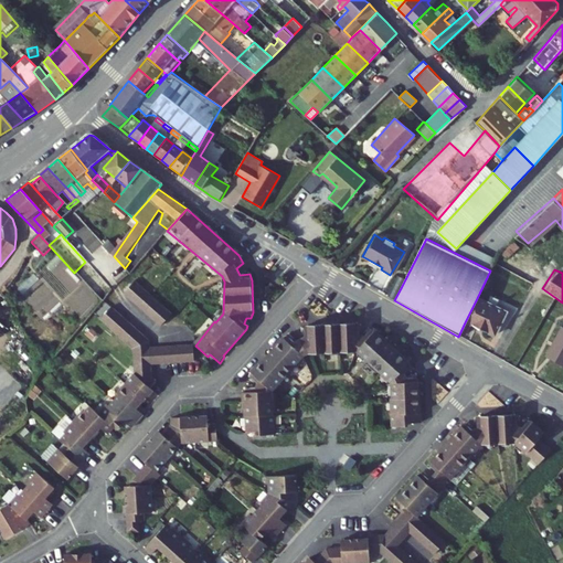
[(402,286),(405,279),(396,274),(393,280),(402,286)]
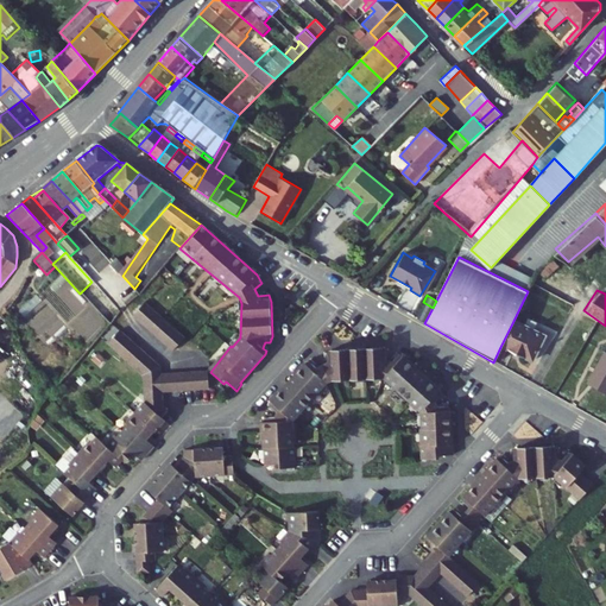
[(433,308),(423,302),(414,317),(424,323),(433,308)]
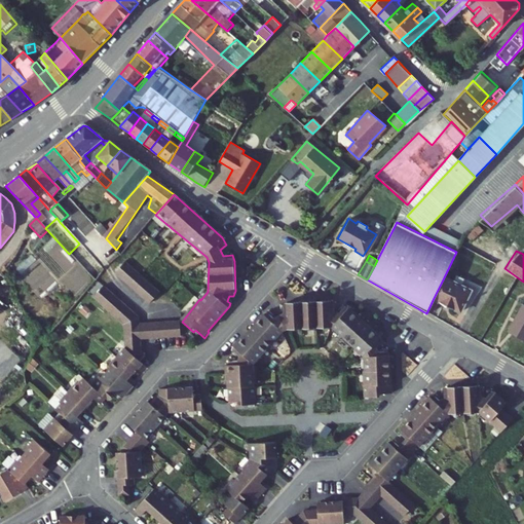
[(161,294),(126,264),(117,274),(151,305),(161,294)]
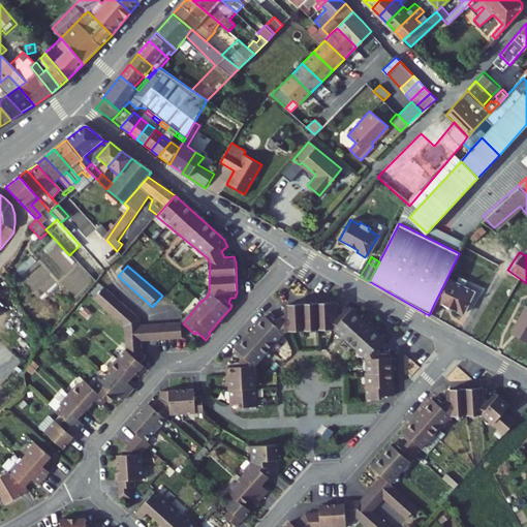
[(473,293),(446,279),(435,302),(462,315),(473,293)]
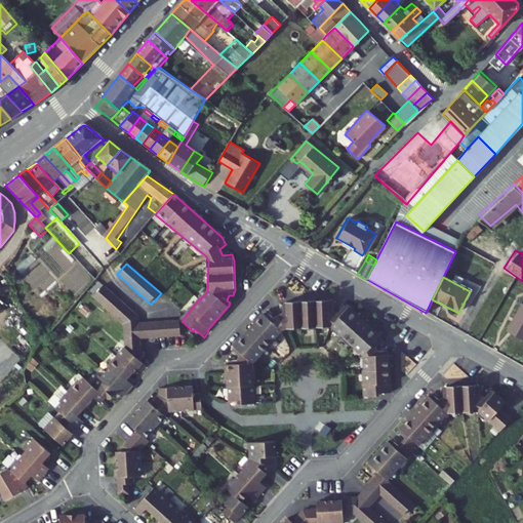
[(65,447),(85,425),(78,418),(95,399),(102,405),(107,400),(110,402),(117,394),(123,399),(133,388),(127,383),(134,374),(135,375),(145,365),(139,361),(145,355),(143,353),(142,340),(139,325),(138,318),(106,287),(95,299),(125,326),(125,350),(110,367),(112,369),(103,379),(101,377),(92,387),(84,379),(80,386),(78,384),(62,403),(63,405),(57,411),(67,419),(63,425),(54,419),(46,431),(65,447)]
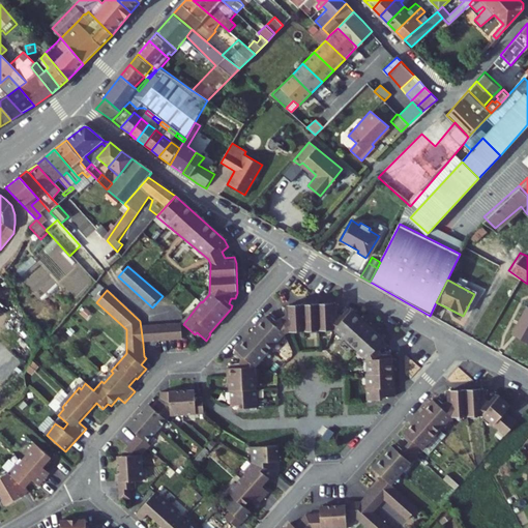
[(289,308),(286,310),(285,319),(286,325),(290,334),(304,333),(306,334),(317,334),(318,332),(332,332),(342,341),(343,345),(350,352),(353,352),(364,362),(365,375),(362,375),(365,405),(375,405),(375,404),(384,403),(384,400),(396,400),(394,389),(392,389),(391,358),(389,355),(382,357),(380,352),(385,347),(382,341),(373,333),(374,331),(369,326),(368,327),(348,311),(342,317),(335,315),(336,306),(318,306),(318,304),(310,304),(310,306),(289,308)]
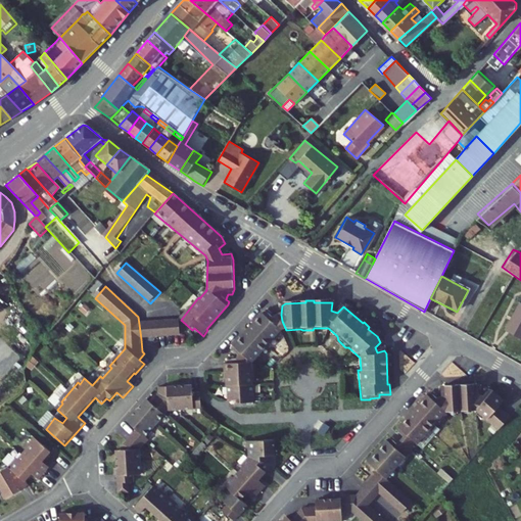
[(520,343),(520,309),(506,335),(520,343)]
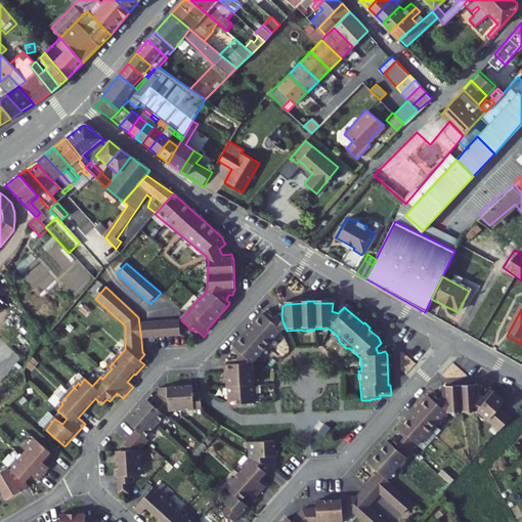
[(226,387),(228,387),(228,401),(237,401),(237,404),(248,404),(248,406),(255,405),(253,363),(281,334),(275,322),(272,319),(270,316),(265,312),(263,313),(234,346),(232,350),(238,355),(237,360),(228,360),(226,364),(225,364),(224,367),(224,373),(226,373),(226,387)]
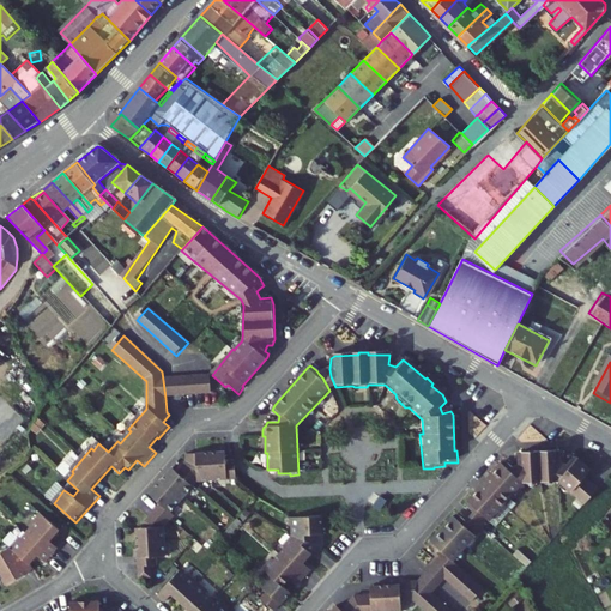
[(336,387),(331,376),(330,369),(325,371),(319,374),(322,377),(330,391),(332,388),(336,387)]
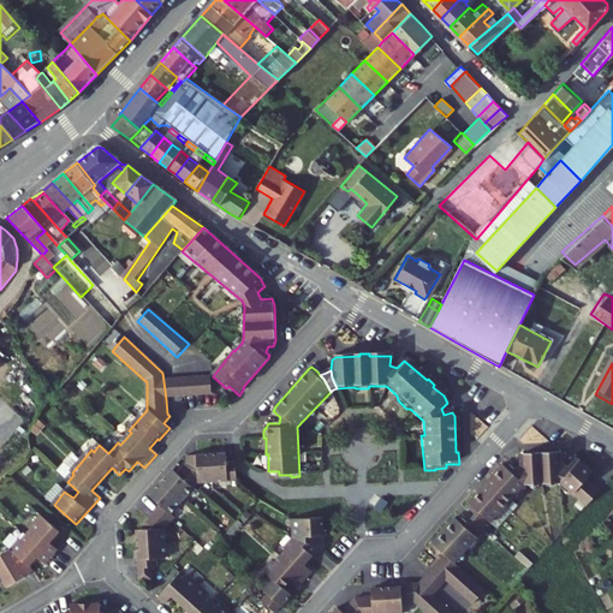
[(212,394),(212,378),(184,380),(184,397),(212,394)]
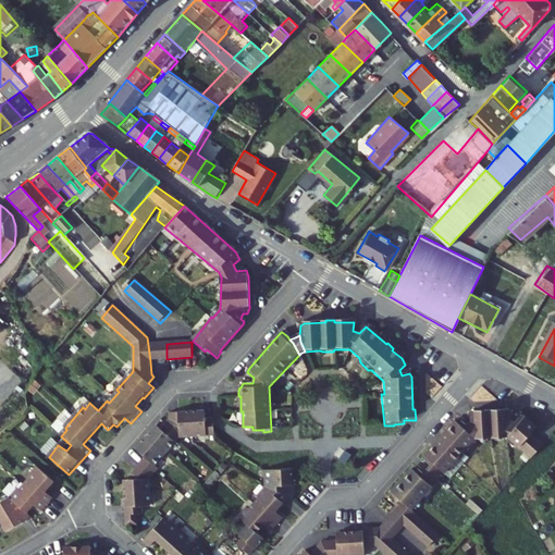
[(167,359),(167,344),(158,344),(148,345),(150,361),(159,360),(167,359)]
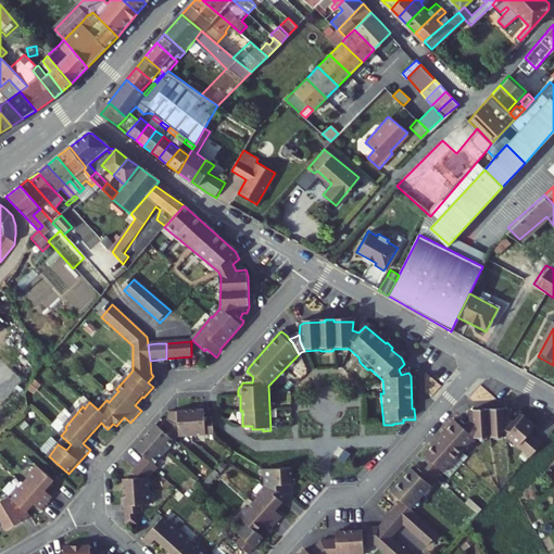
[(156,424),(146,436),(136,448),(146,457),(131,474),(131,478),(123,479),(124,496),(129,491),(131,489),(135,491),(136,492),(137,491),(149,481),(149,478),(158,467),(153,463),(173,441),(172,440),(175,435),(202,433),(212,420),(212,416),(204,417),(203,408),(170,411),(170,419),(162,428),(156,424)]
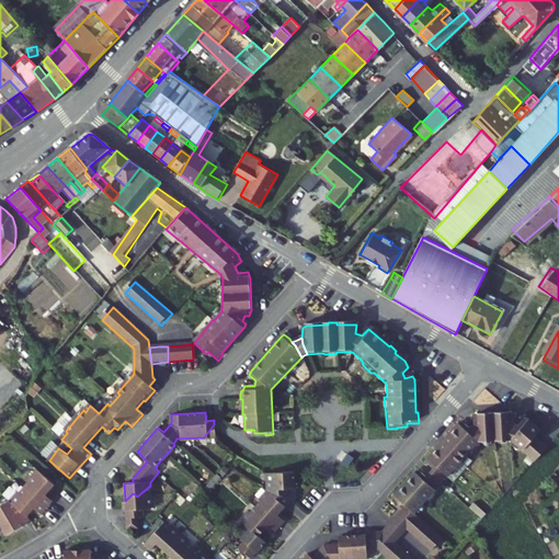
[(510,441),(535,463),(547,448),(534,437),(539,431),(526,419),(508,412),(480,413),(456,424),(426,458),(426,463),(433,468),(436,471),(434,475),(441,480),(445,476),(447,477),(477,443),(510,441)]
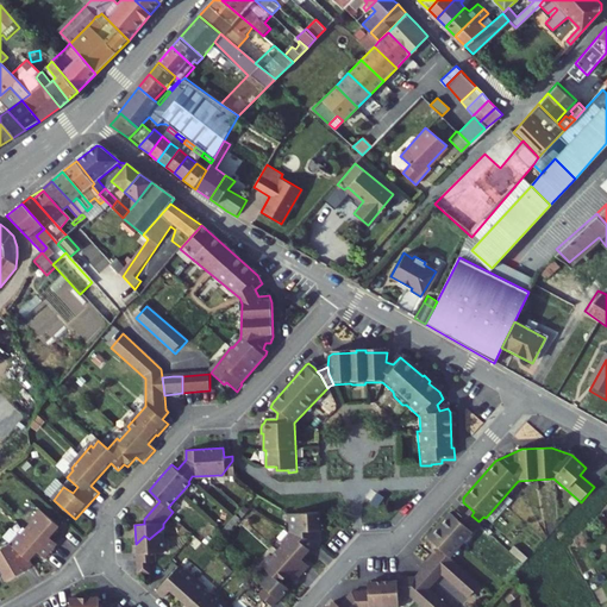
[(233,474),(232,461),(221,475),(229,474),(233,474)]
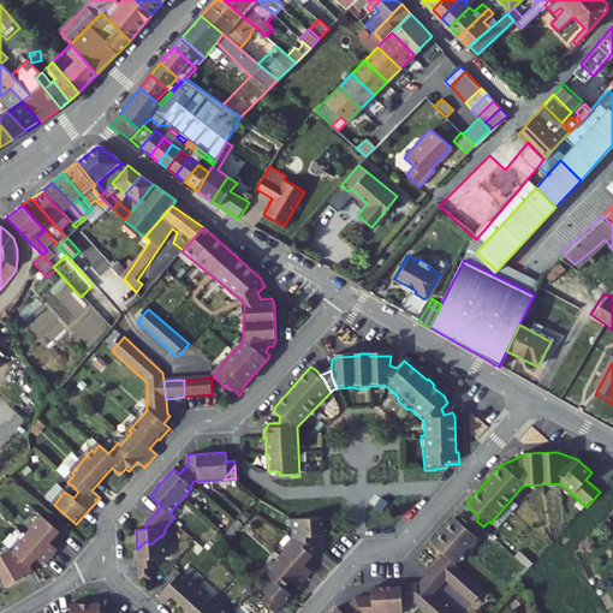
[(28,524),(29,525),(23,531),(49,554),(55,547),(48,540),(58,529),(37,512),(28,524)]
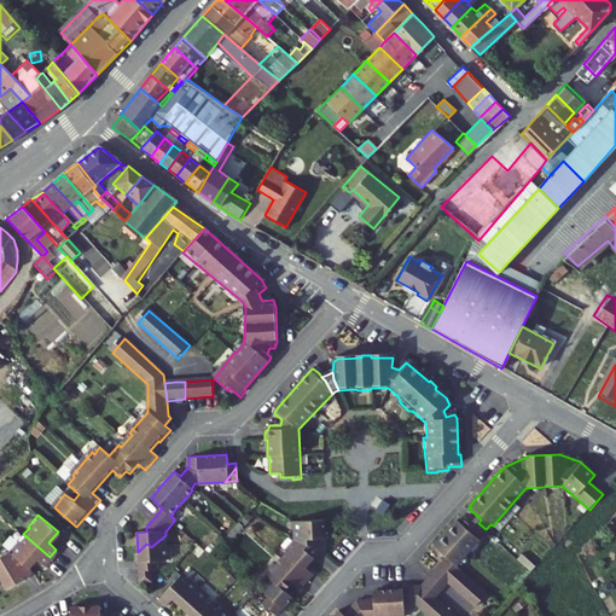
[(481,519),(477,516),(468,526),(472,530),(475,527),(478,523),(481,519)]
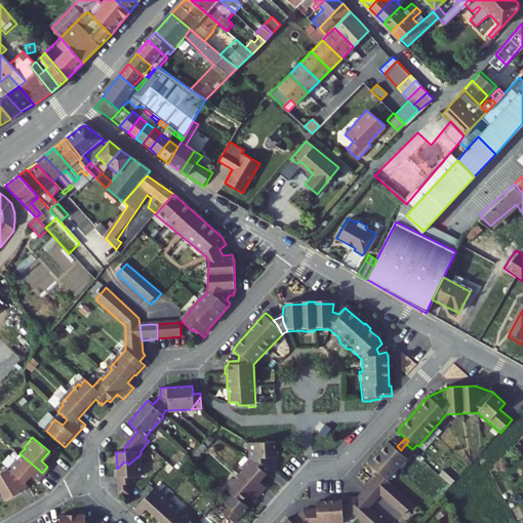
[(406,458),(405,457),(409,453),(403,447),(401,450),(397,446),(390,441),(388,442),(368,464),(364,470),(370,474),(371,472),(377,477),(368,487),(379,496),(402,516),(413,503),(388,481),(406,458)]
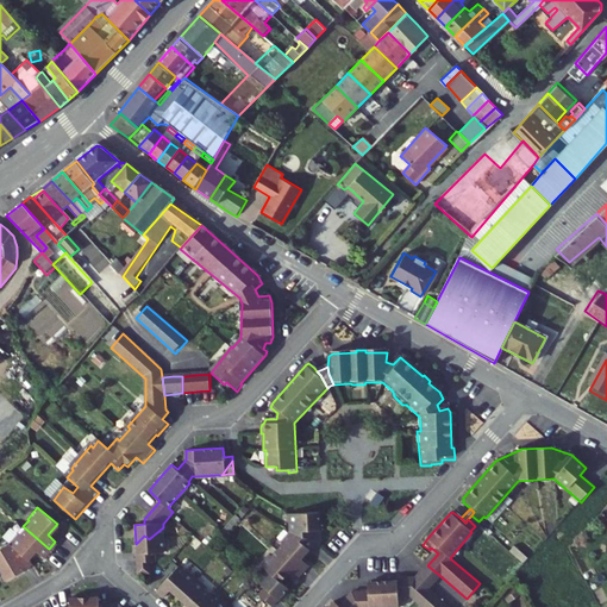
[(273,558),(270,556),(261,567),(268,574),(260,584),(267,590),(261,598),(273,606),(288,590),(281,583),(289,575),(296,581),(308,568),(301,561),(317,544),(315,530),(320,530),(318,513),(288,514),(289,534),(281,543),(283,545),(273,558)]
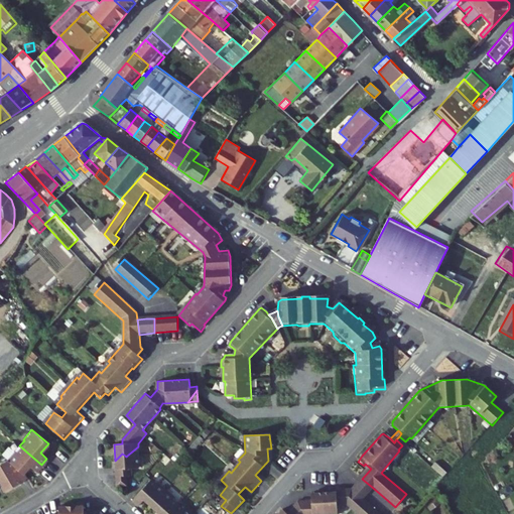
[(405,441),(399,436),(396,439),(402,445),(405,441)]
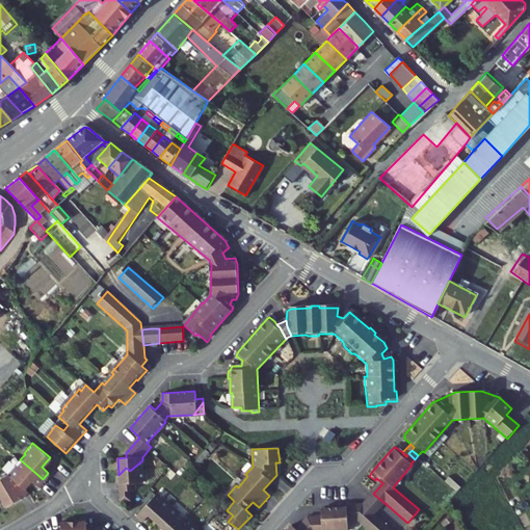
[(16,466),(15,465),(6,472),(24,486),(30,479),(37,485),(43,479),(20,459),(16,466)]
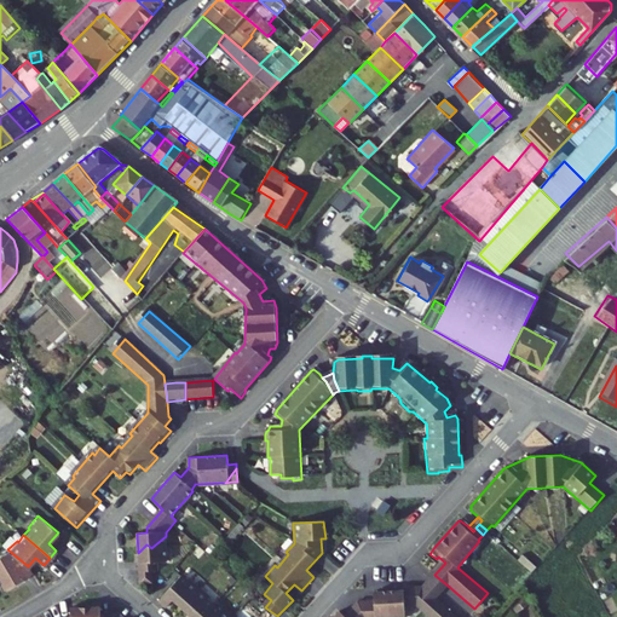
[(166,563),(166,547),(166,536),(153,547),(151,548),(150,547),(146,545),(144,547),(138,553),(154,572),(156,572),(156,563),(166,563)]
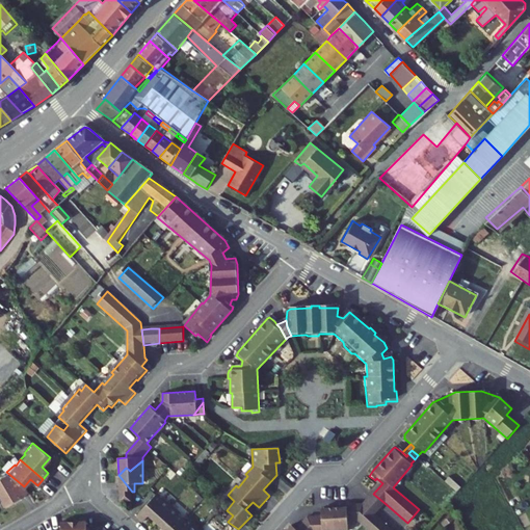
[(24,486),(6,472),(0,476),(0,500),(3,506),(27,492),(24,486)]
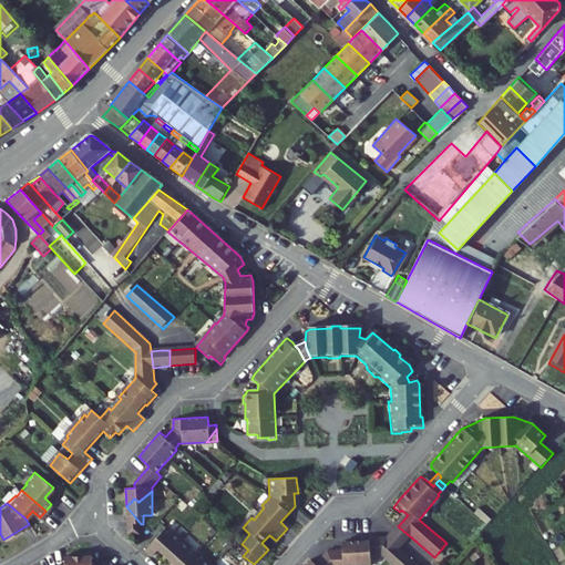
[(139,524),(141,524),(126,506),(126,524),(139,524)]
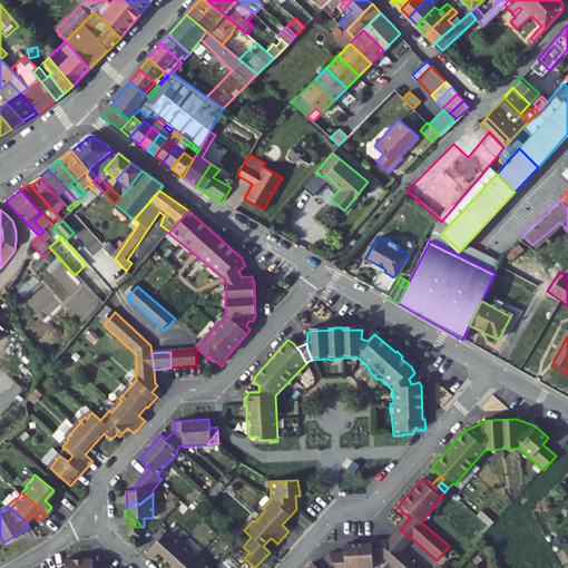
[(139,537),(139,527),(127,527),(127,537),(139,537)]
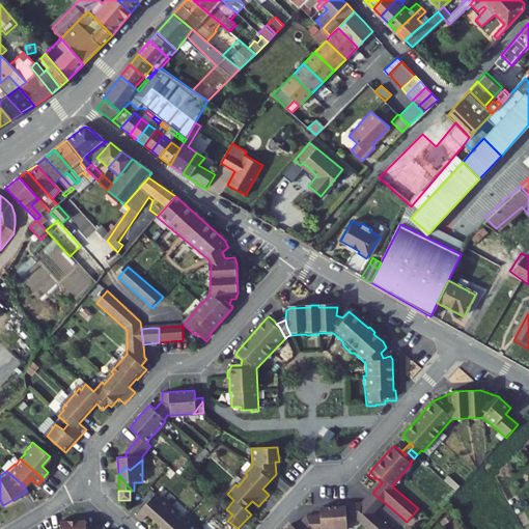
[(384,502),(372,493),(362,504),(373,514),(384,502)]
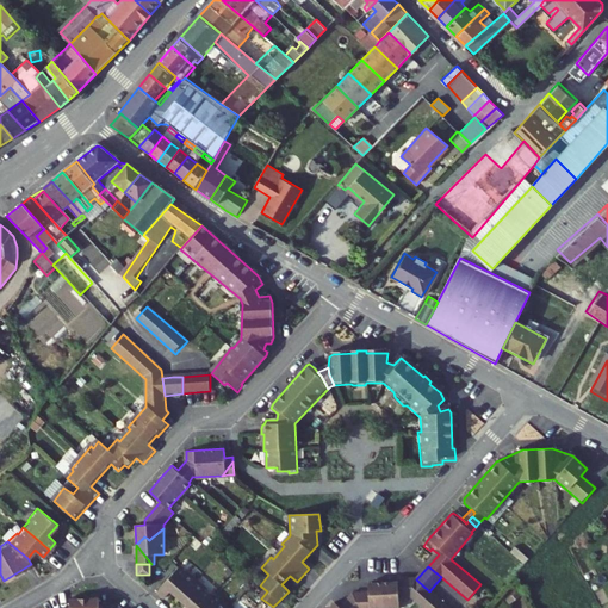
[(185,575),(179,570),(157,594),(165,601),(172,593),(188,607),(228,607),(222,602),(218,605),(205,593),(208,590),(187,572),(185,575)]
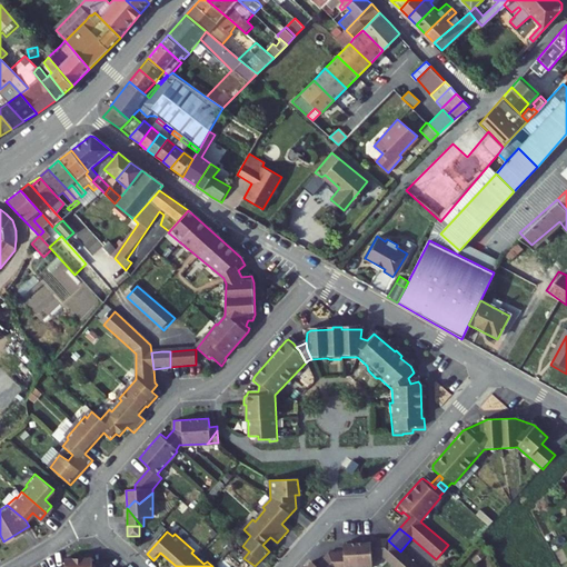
[(384,558),(393,566),(418,566),(400,551),(388,540),(370,541),(370,546),(344,548),(344,553),(328,555),(316,566),(314,566),(311,565),(309,566),(371,566),(371,559),(384,558)]
